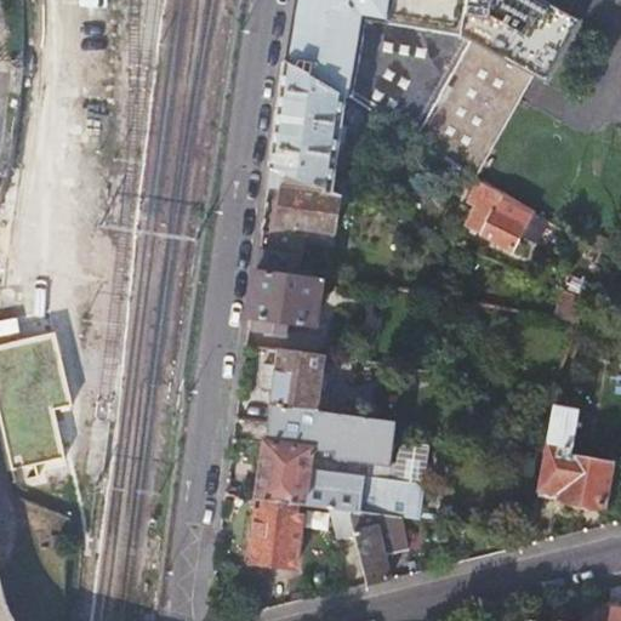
[(295,0),(286,63),(346,100),(376,114),(393,130),(476,178),(533,81),(547,89),(582,26),(569,17),(577,0),(295,0)]
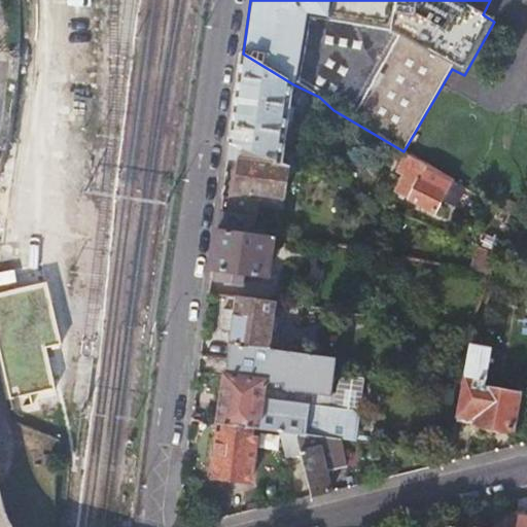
[(293,84),(243,54),(231,144),(289,168),(300,172),(306,155),(284,153),(290,107),(296,108),(296,100),(291,97),(293,84)]
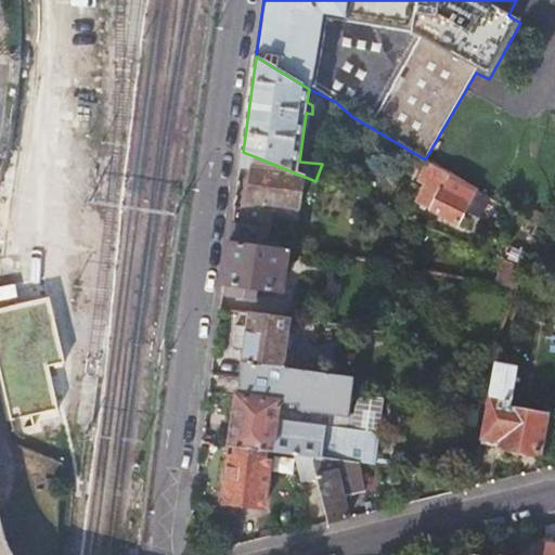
[(305,177),(243,152),(242,169),(255,171),(253,203),(301,210),(305,177)]
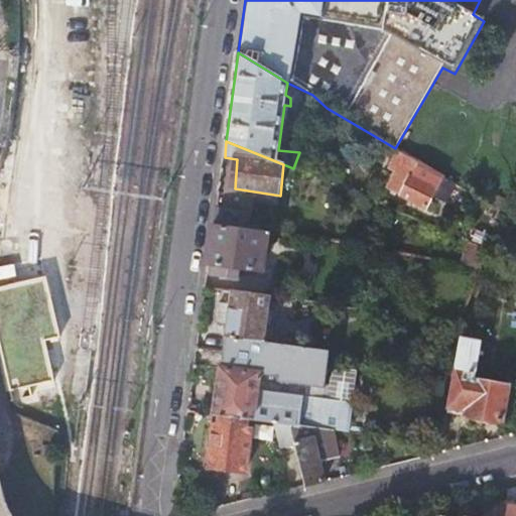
[(443,178),(399,150),(390,167),(397,171),(389,189),(401,195),(400,197),(428,210),(435,195),(439,197),(442,191),(438,188),(443,178)]
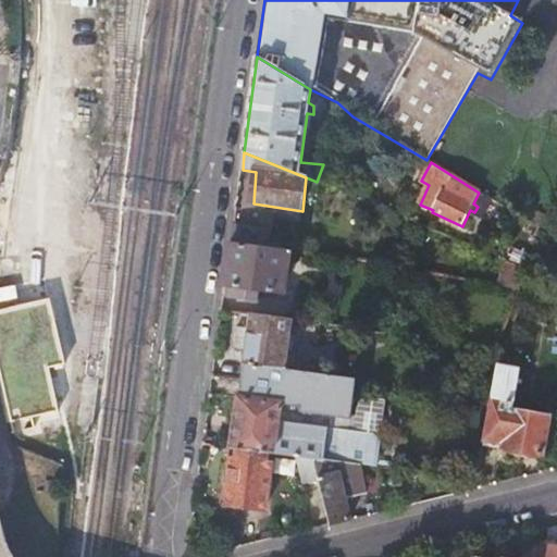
[(235,226),(232,244),(265,248),(269,230),(235,226)]
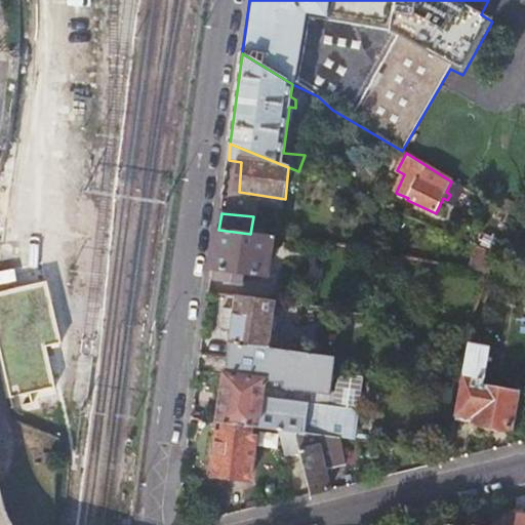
[(250,234),(218,230),(212,278),(246,283),(247,275),(268,278),(274,237),(250,234)]
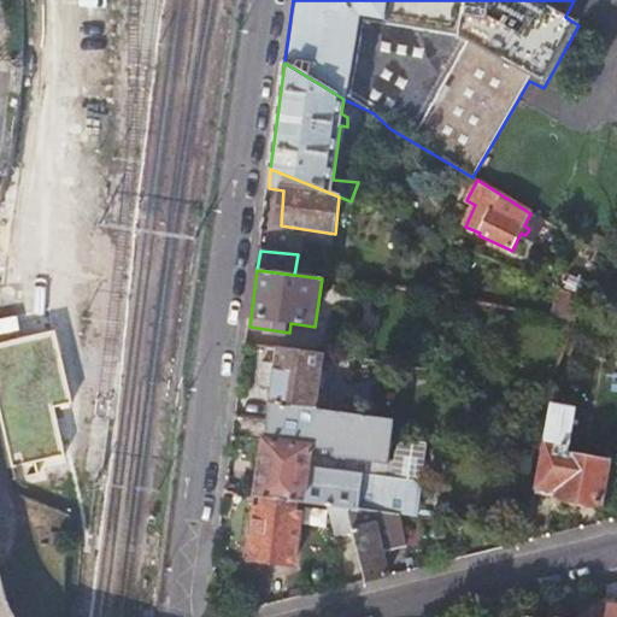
[(597,288),(571,276),(564,289),(585,298),(592,300),(597,288)]
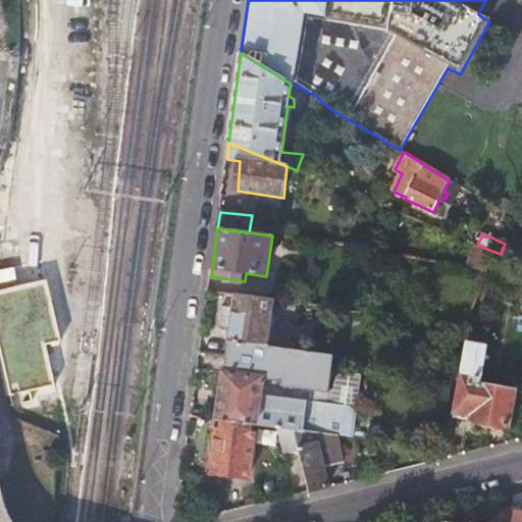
[(494,252),(477,245),(470,269),(487,273),(494,252)]
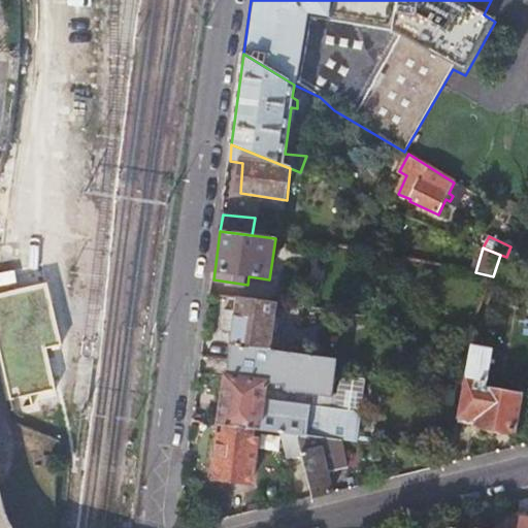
[(52,278),(0,290),(0,339),(13,400),(62,390),(52,345),(66,341),(52,278)]
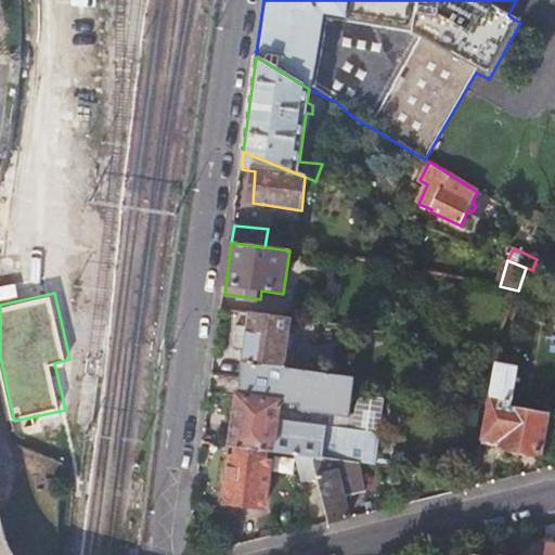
[(241,379),(353,394),(356,377),(284,369),(292,318),(250,312),(241,379)]
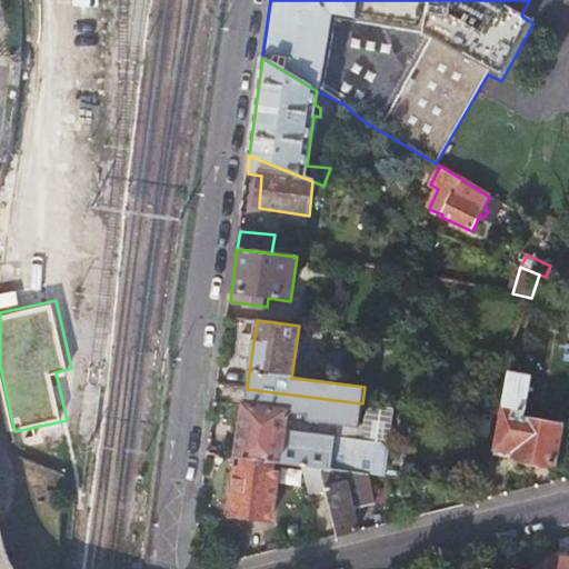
[(529,380),(509,377),(495,457),(553,468),(561,428),(522,420),(529,380)]
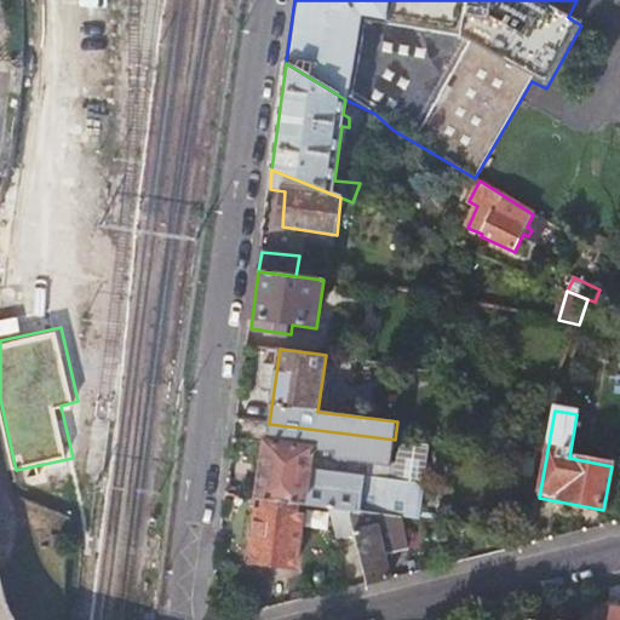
[(395,440),(269,424),(258,499),(265,500),(298,504),(349,511),(400,518),(422,521),(425,486),(389,481),(395,440)]
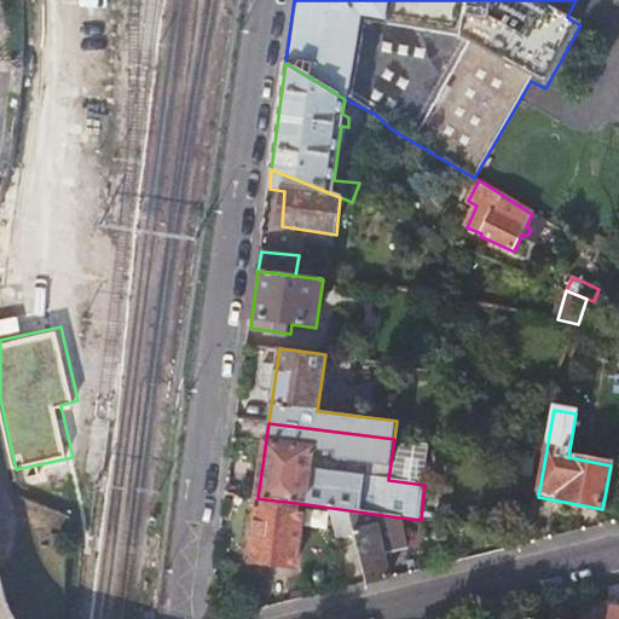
[(296,515),(298,503),(265,499),(262,513),(256,512),(249,561),(295,567),(302,516),(296,515)]
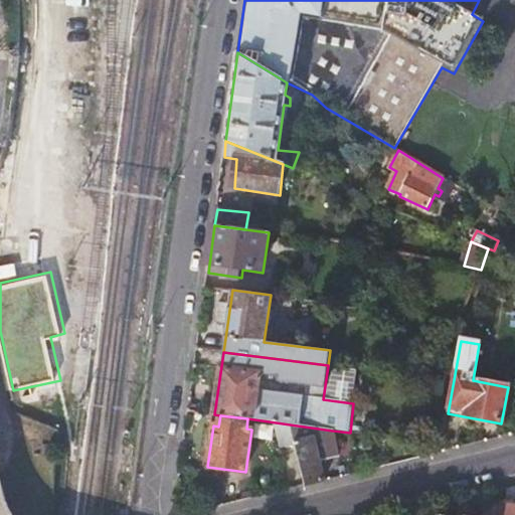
[(290,424),(304,486),(324,482),(319,456),(324,455),(325,461),(338,457),(332,431),(290,424)]
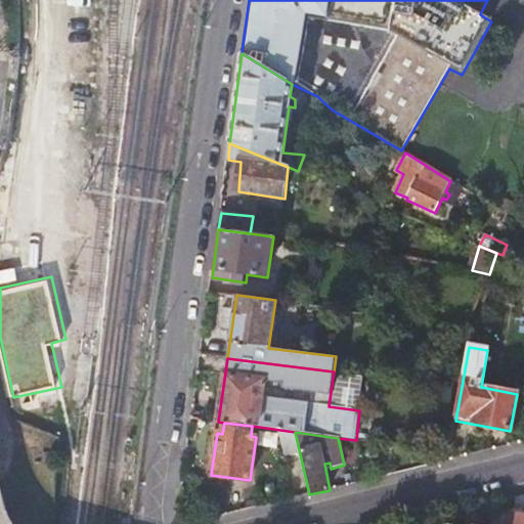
[(523,523),(523,517),(510,515),(508,523),(523,523)]
